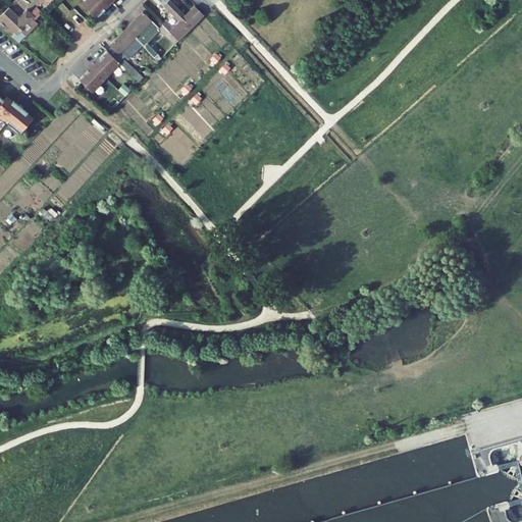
[(85,0),(81,4),(96,18),(102,12),(101,11),(103,9),(104,10),(112,2),(109,0),(85,0)]
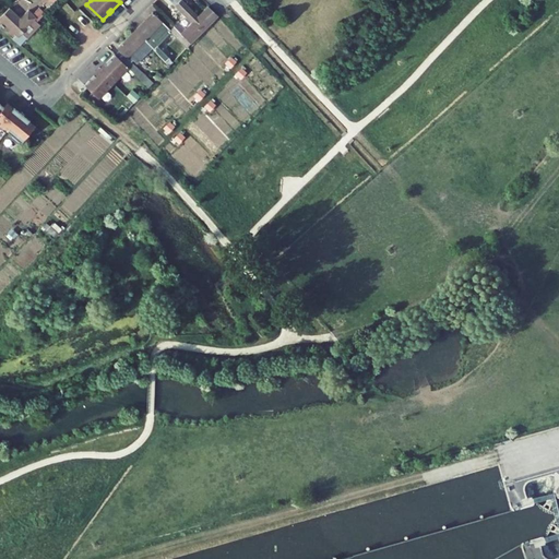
[(209,26),(218,16),(209,7),(199,16),(190,8),(182,0),(169,0),(175,6),(192,23),(186,28),(179,21),(174,26),(169,31),(187,48),(209,26)]
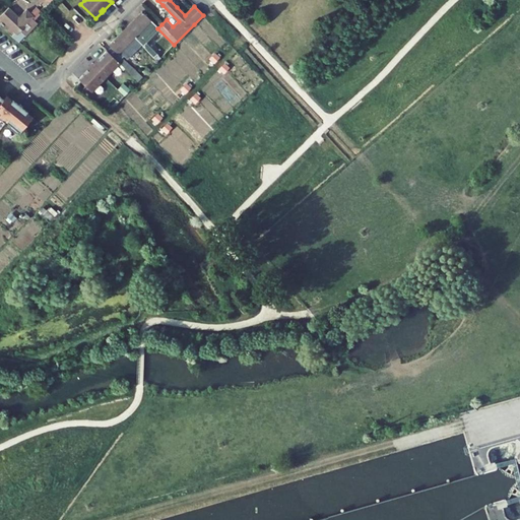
[(9,7),(0,15),(0,17),(15,33),(12,37),(19,42),(25,36),(29,31),(38,22),(35,20),(40,14),(39,12),(35,9),(30,13),(26,9),(19,17),(9,7)]
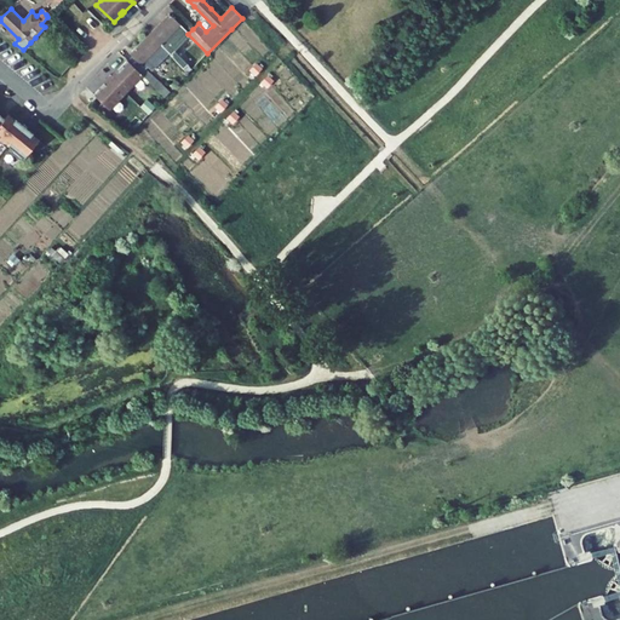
[(150,73),(187,35),(181,26),(170,13),(130,55),(132,57),(128,61),(143,75),(165,97),(170,92),(150,73)]
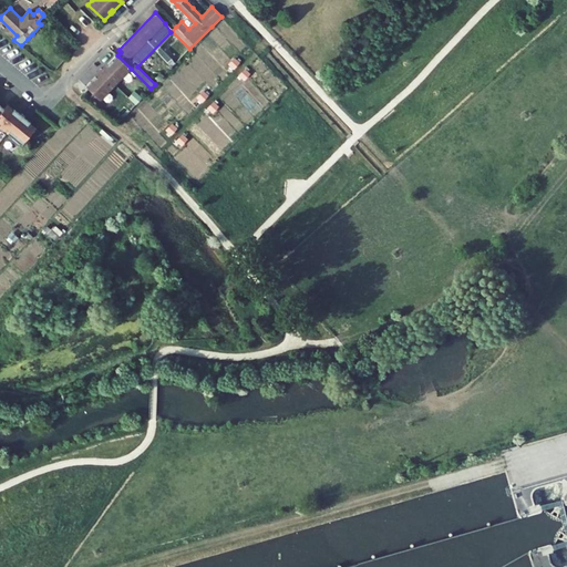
[(155,50),(172,66),(175,63),(160,47),(155,50)]
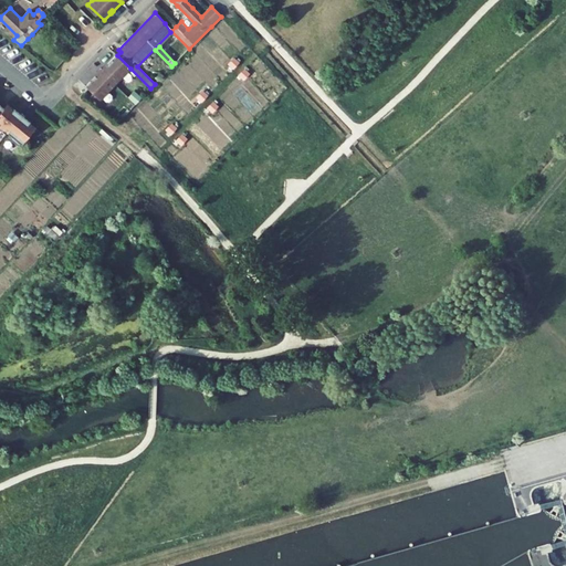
[(117,55),(116,54),(111,60),(112,60),(107,65),(106,64),(95,76),(91,82),(90,81),(85,85),(100,100),(130,69),(117,55)]
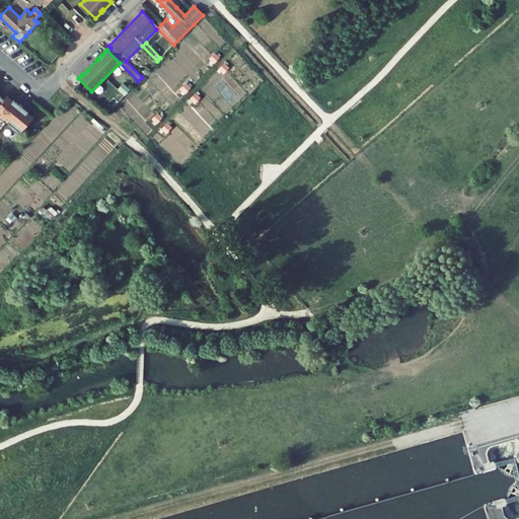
[(118,89),(125,95),(130,89),(124,83),(118,89)]
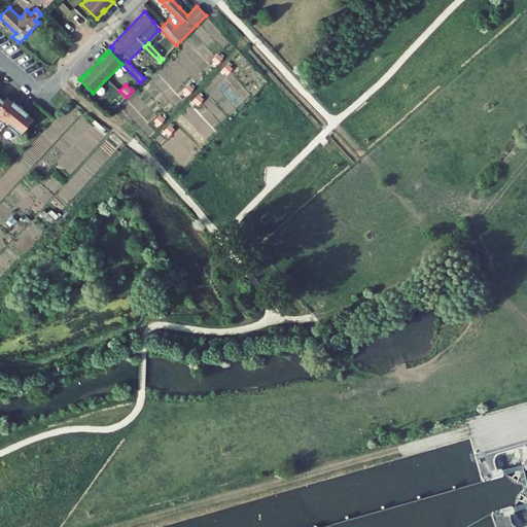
[(9,130),(19,137),(34,119),(30,115),(11,101),(7,97),(4,102),(1,99),(0,98),(0,121),(2,124),(4,121),(11,127),(9,130)]
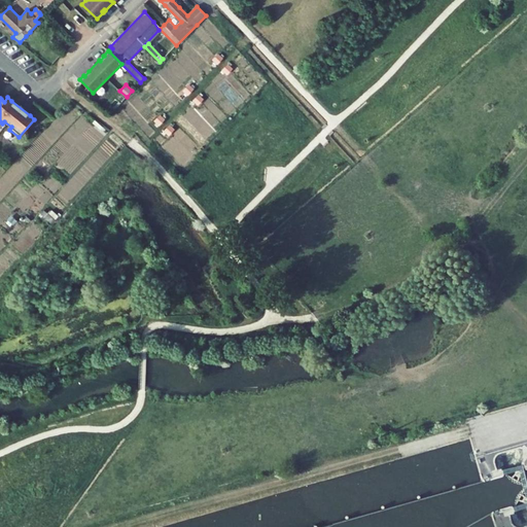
[(452,304),(443,295),(429,310),(437,318),(452,304)]
